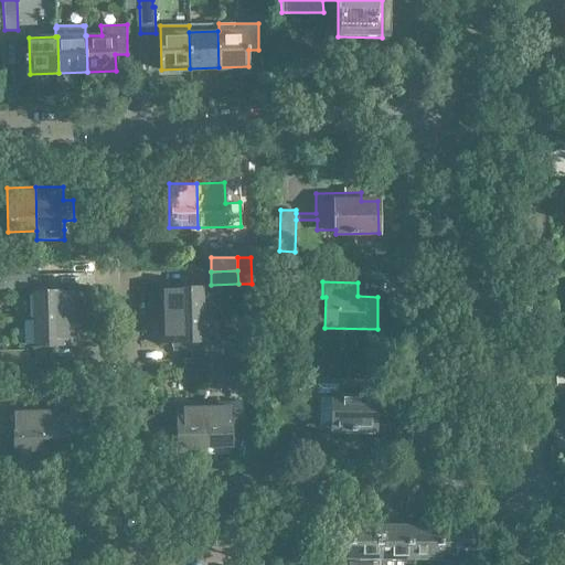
[(158,288),(158,316),(202,315),(201,287),(158,288)]
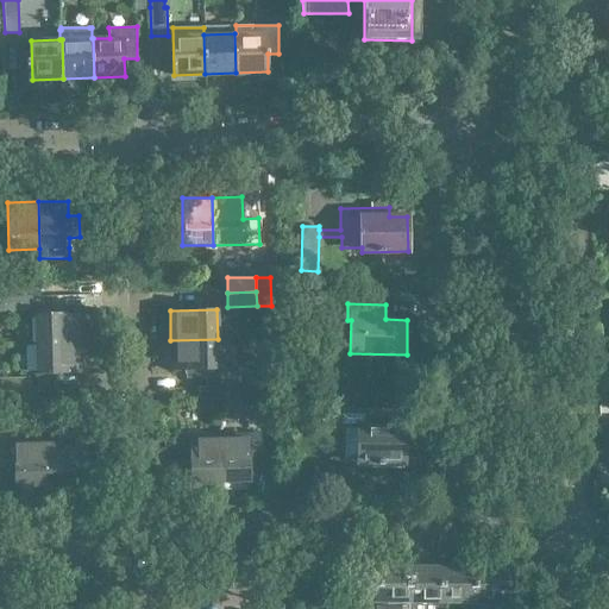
[(36,314),(36,344),(83,343),(82,313),(36,314)]
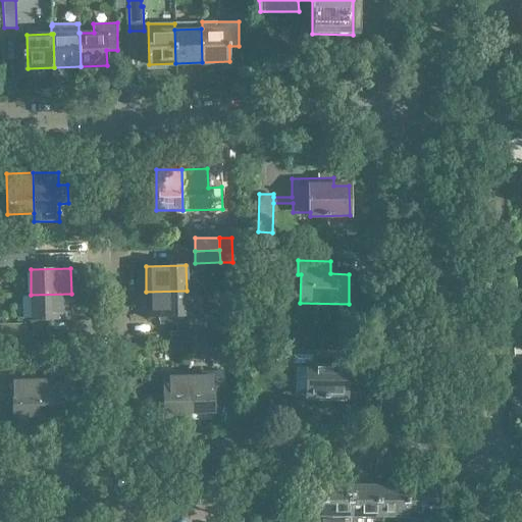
[(187,291),(146,292),(147,317),(188,316),(187,291)]
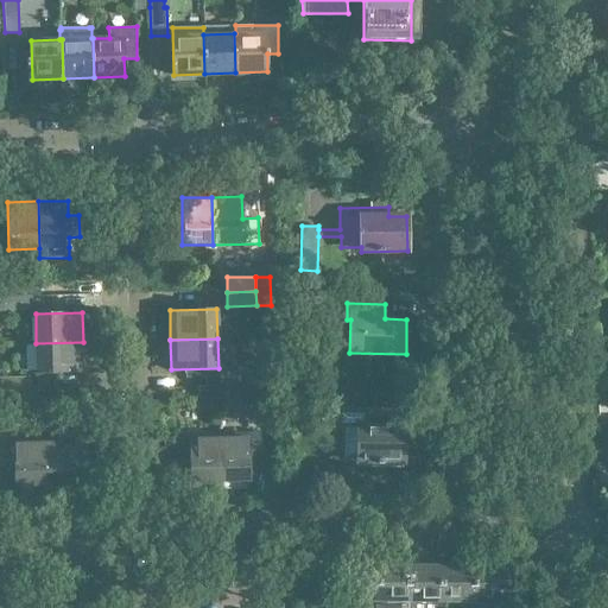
[(83,342),(36,343),(37,373),(83,373),(83,342)]
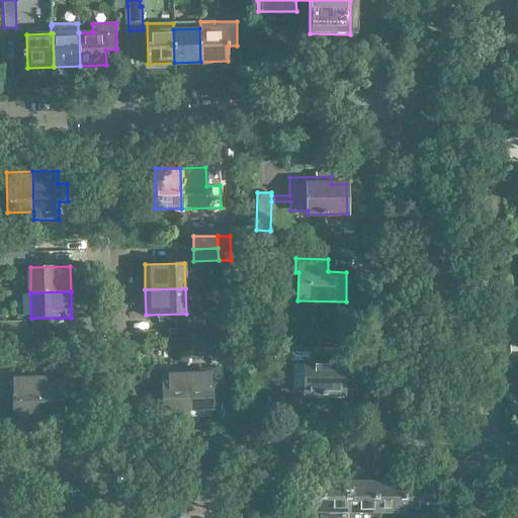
[(217,329),(217,341),(230,341),(229,316),(217,317),(217,329)]
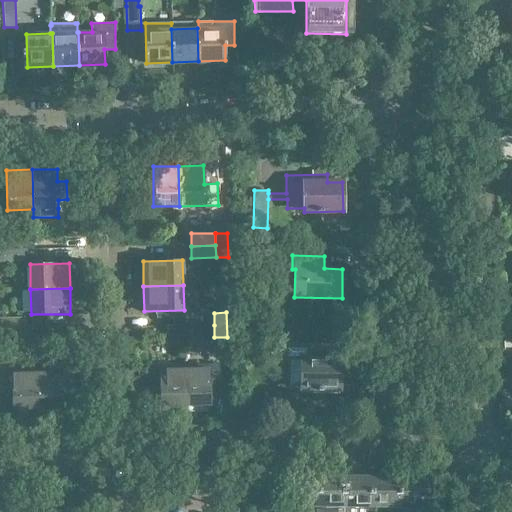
[(214,325),(214,313),(190,313),(190,326),(214,325)]
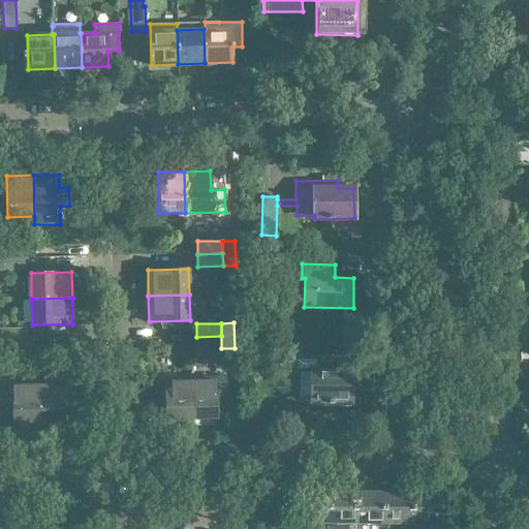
[(26,328),(2,329),(2,341),(27,340),(26,328)]
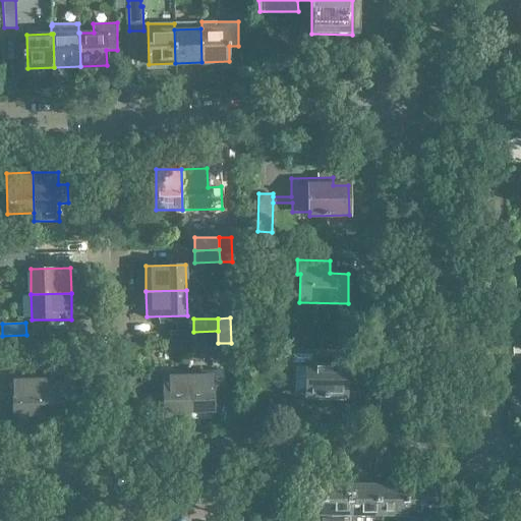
[(218,331),(193,332),(193,344),(218,343),(218,331)]
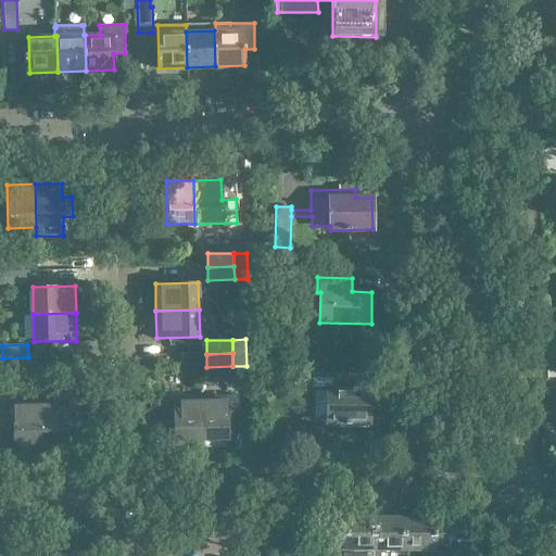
[(28,357),(2,358),(2,371),(28,370),(28,357)]
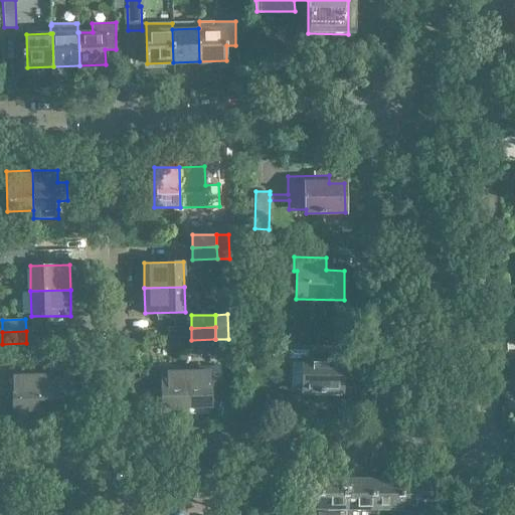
[(343,348),(283,348),(283,363),(290,363),(290,390),(302,390),(343,391),(343,348)]
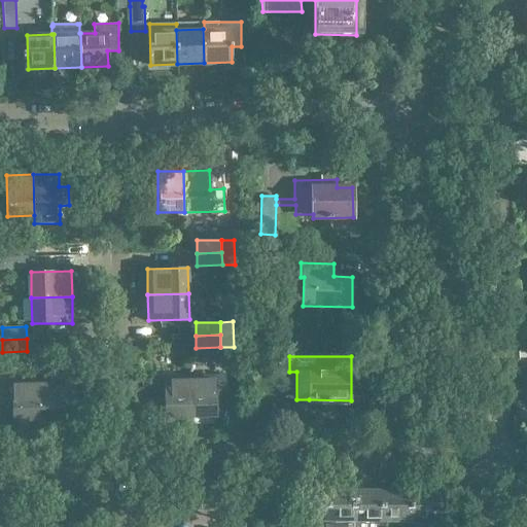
[(62,379),(38,380),(38,421),(65,421),(64,405),(76,405),(75,374),(62,374),(62,379)]
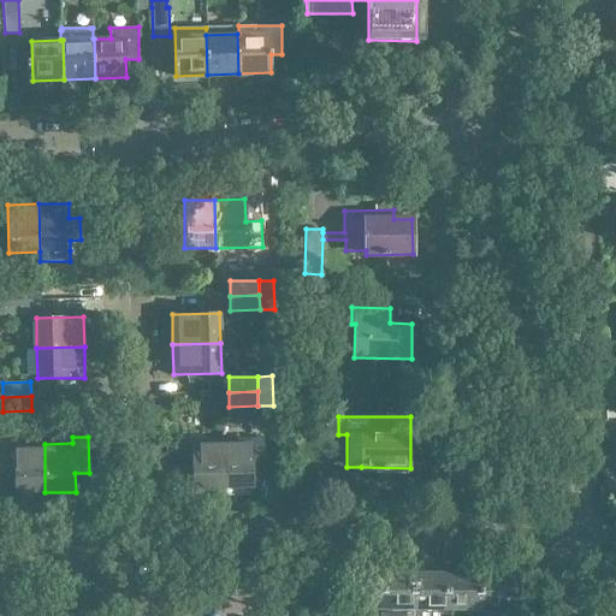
[(45,438),(0,438),(0,466),(13,466),(15,493),(45,492),(45,444),(45,438)]
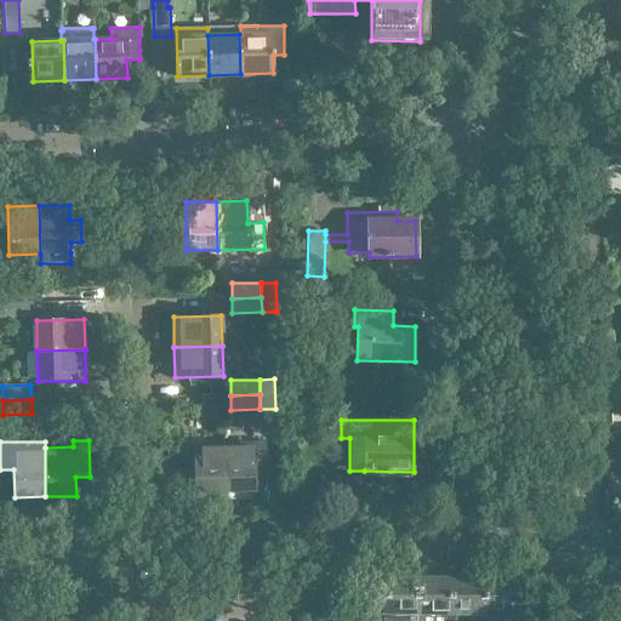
[(223,491),(222,443),(192,444),(193,493),(223,491)]
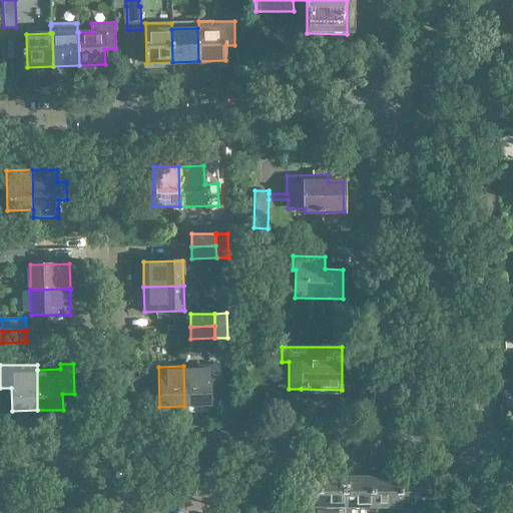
[(183,366),(184,406),(210,406),(209,394),(219,394),(218,366),(183,366)]
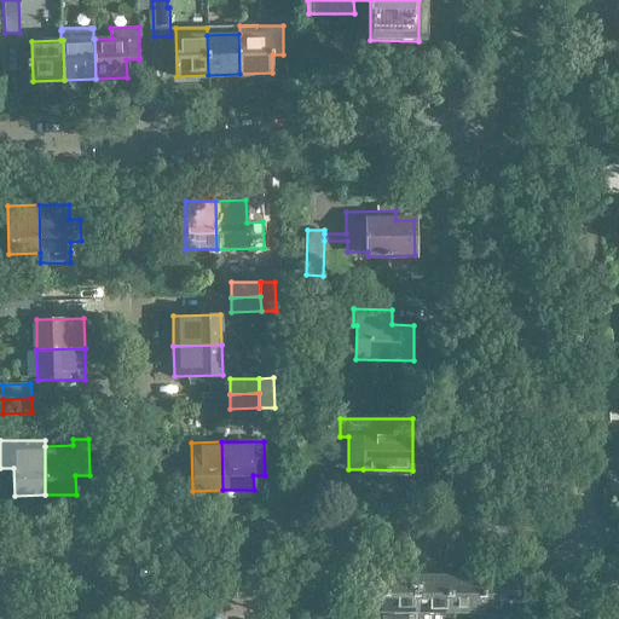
[(381,618),(414,618),(415,611),(415,576),(381,576),(381,618)]
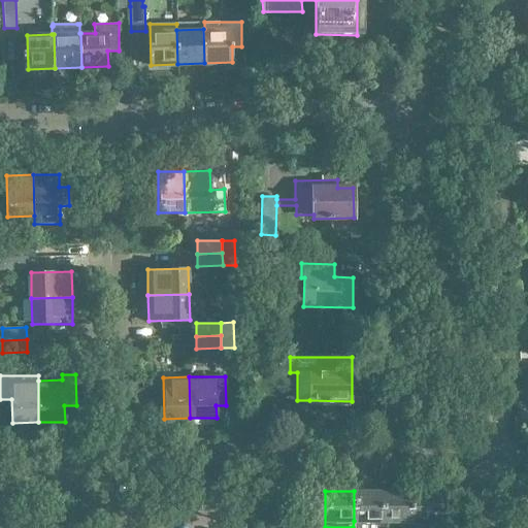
[(383,491),(354,491),(354,521),(355,522),(355,527),(382,527),(383,522),(383,491)]
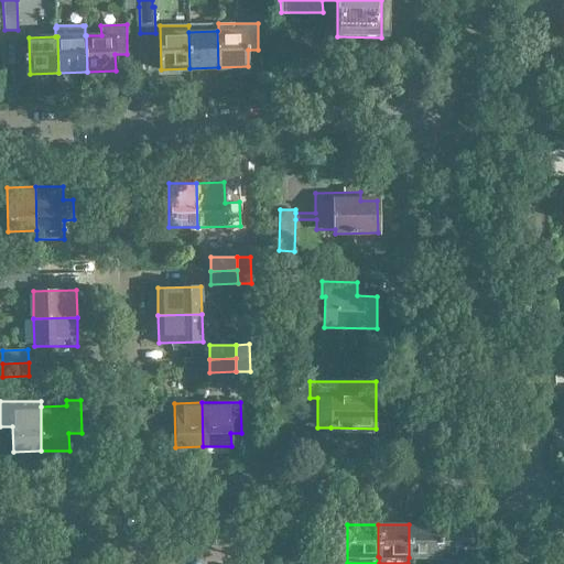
[(409,524),(409,557),(440,557),(440,524),(409,524)]
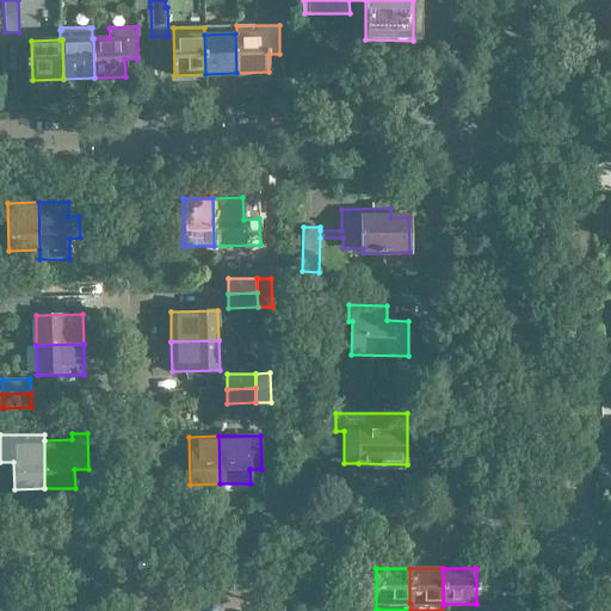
[(476,568),(476,604),(498,604),(497,610),(516,610),(516,581),(511,581),(511,568),(476,568)]
